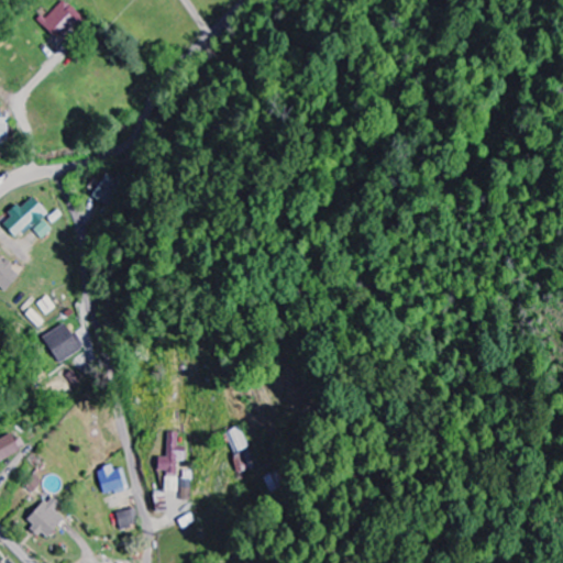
[(84,19),(66,0),(62,0),(40,22),(59,42),(84,19)]
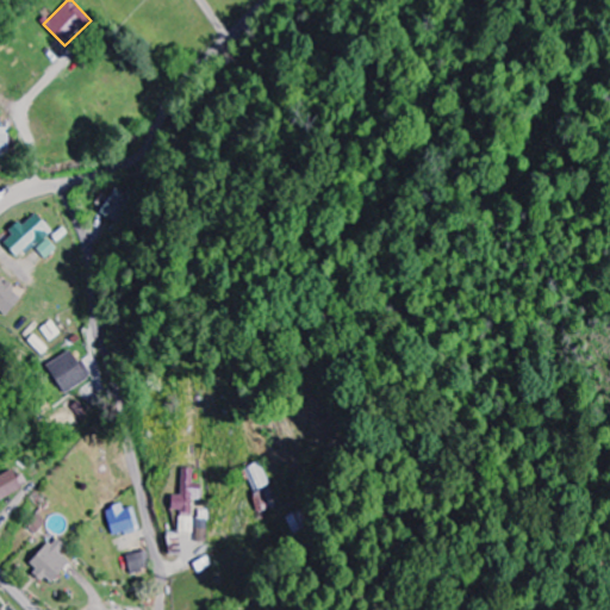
[(12,234),(2,243),(18,260),(50,229),(33,212),(11,232),(12,234)]
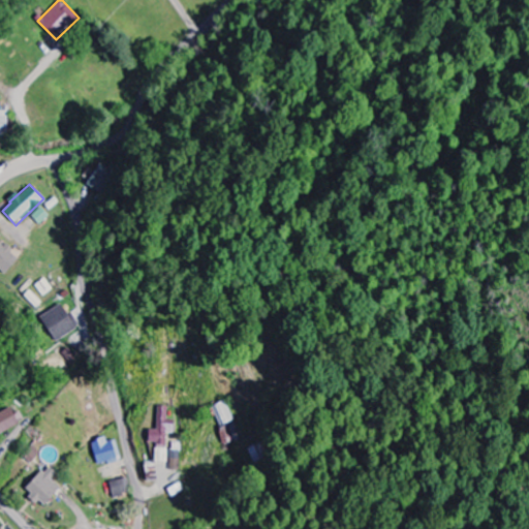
[(32,216),(39,225),(50,216),(42,207),(32,216)]
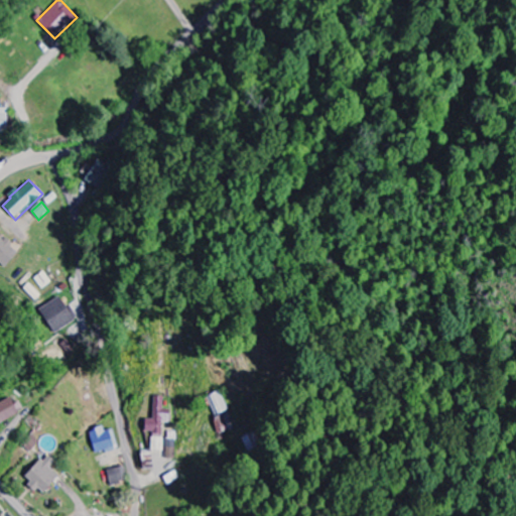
[(19,250),(0,236),(0,261),(7,266),(19,250)]
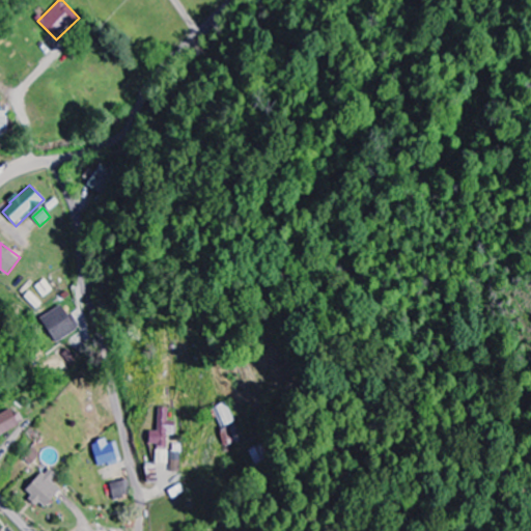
[(54,289),(46,279),(36,285),(44,297),(54,289)]
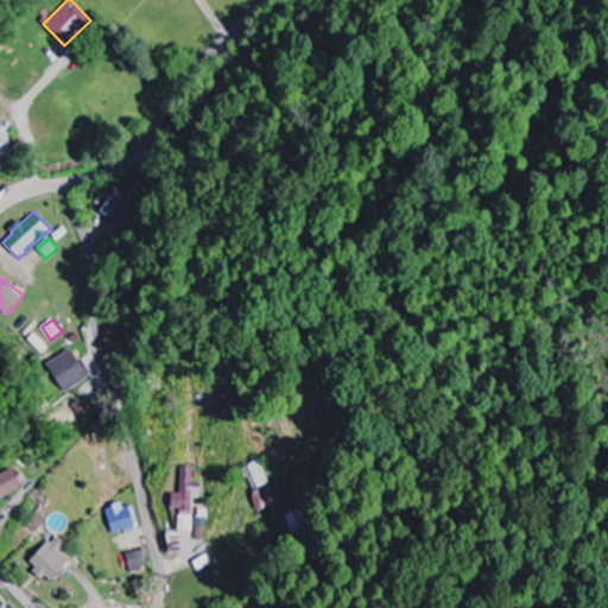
[(76,362),(70,350),(46,362),(62,393),(92,377),(82,359),(76,362)]
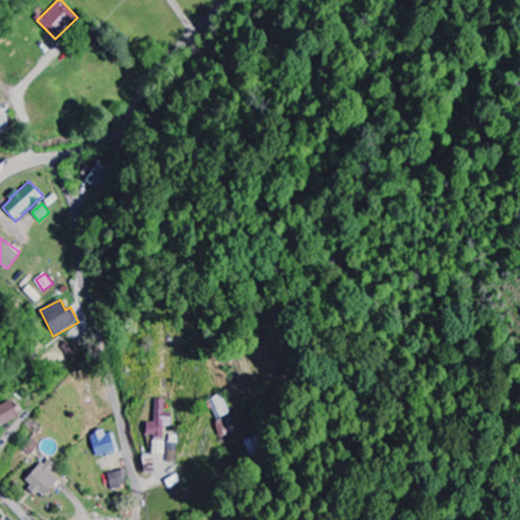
[(208,399),(217,418),(231,412),(221,393),(208,399)]
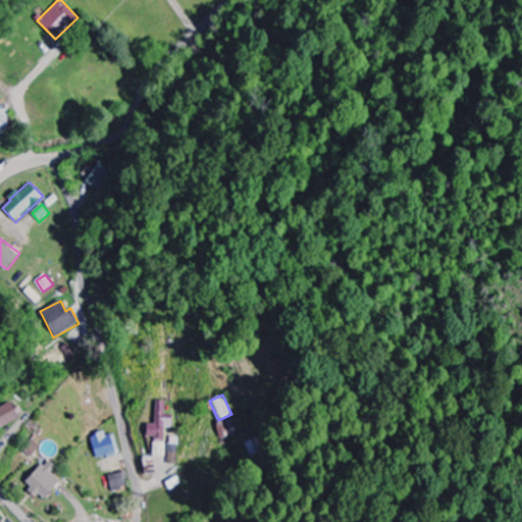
[(153,423),(145,423),(144,436),(153,436),(153,456),(164,457),(165,427),(171,427),(171,414),(164,414),(165,401),(154,401),(153,423)]
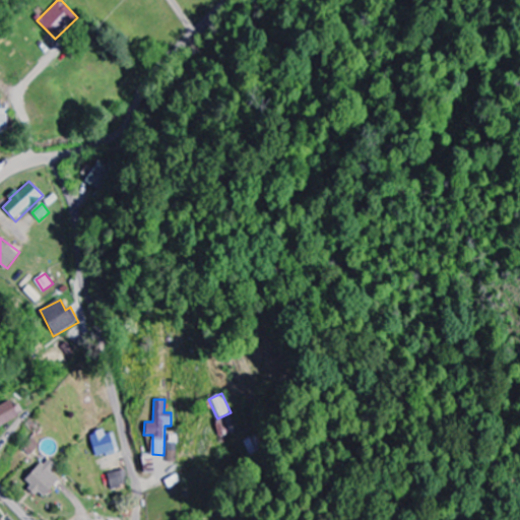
[(13,408),(8,400),(0,404),(0,425),(22,412),(18,405),(13,408)]
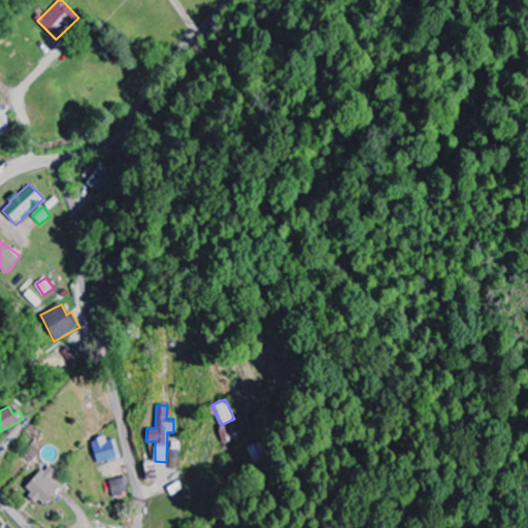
[(234,440),(231,425),(218,428),(221,443),(234,440)]
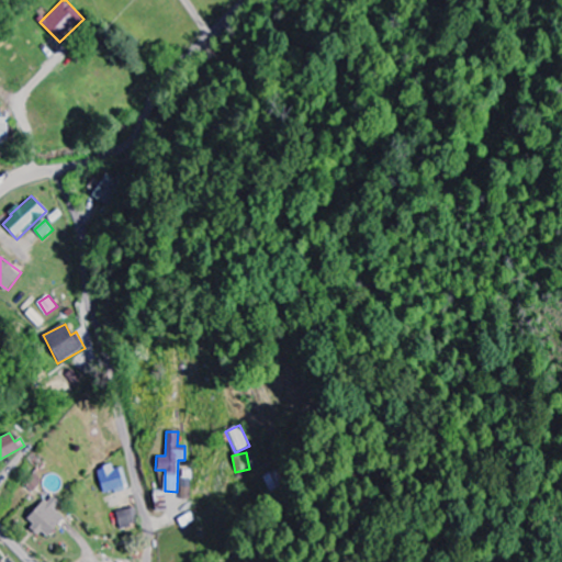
[(96,470),(104,493),(113,490),(115,494),(130,489),(122,468),(113,470),(111,464),(96,470)]
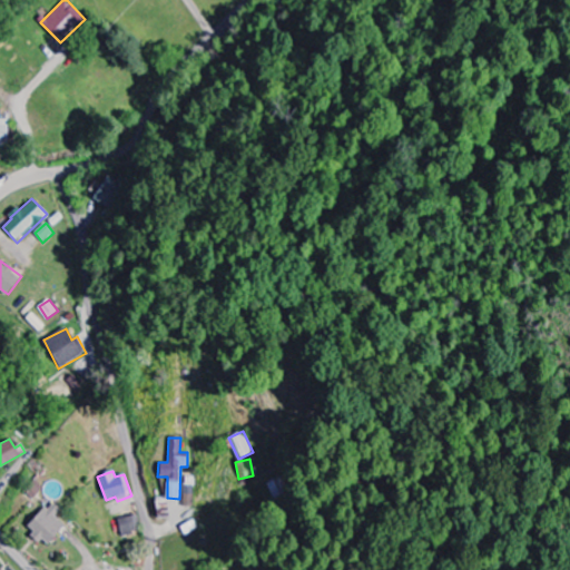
[(194,507),(193,484),(183,484),(184,507),(194,507)]
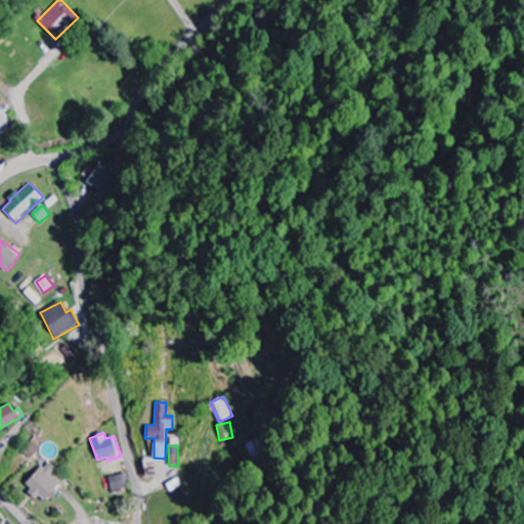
[(54,470),(45,461),(23,486),(35,497),(36,495),(42,501),(58,483),(49,475),(54,470)]
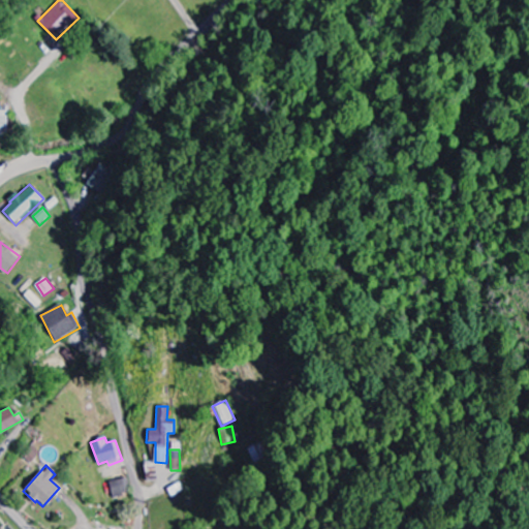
[(110,481),(113,497),(131,493),(127,477),(110,481)]
